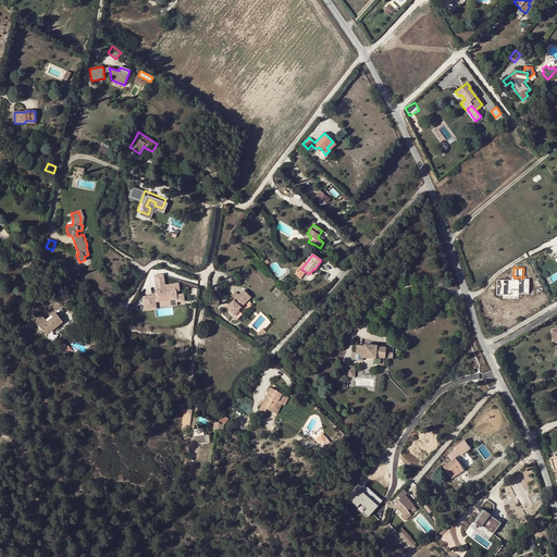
[(298,269),(295,274),(301,279),(305,273),(298,269)]
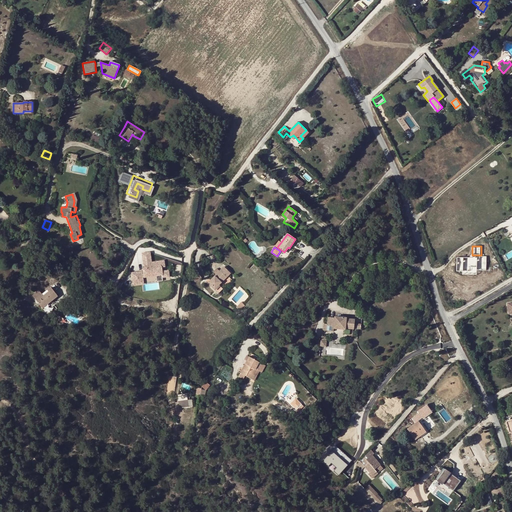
[(143,268),(164,267),(164,260),(151,261),(150,252),(142,252),(143,268)]
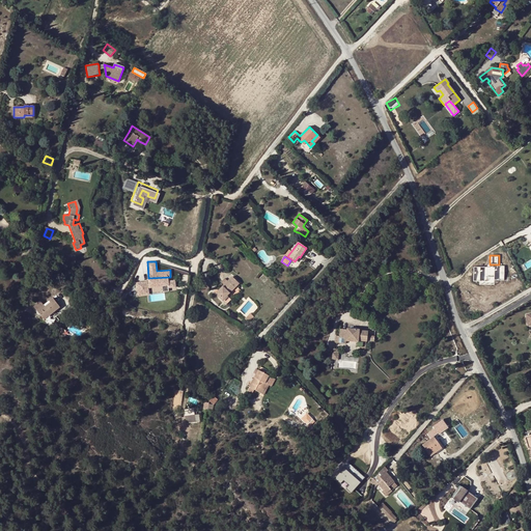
[(147,281),(137,282),(137,294),(176,291),(175,280),(168,280),(167,277),(146,278),(147,281)]
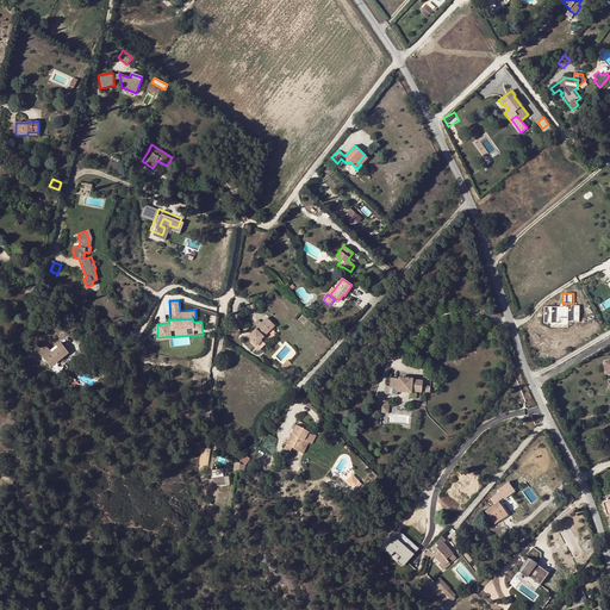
[(247,337),(261,350),(266,344),(261,340),(272,329),(274,325),(267,318),(247,337)]
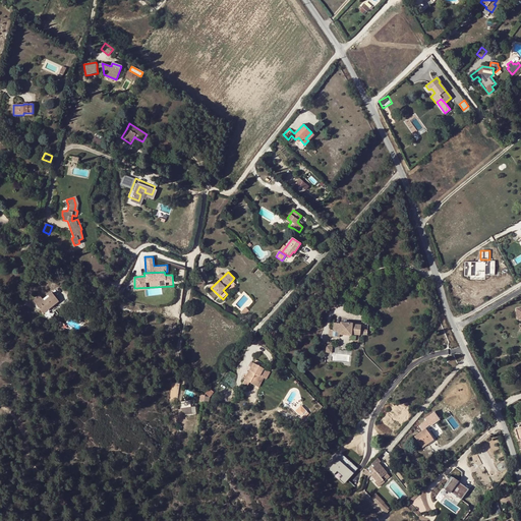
[(199,274),(195,276),(196,283),(197,287),(198,287),(200,286),(201,287),(206,284),(199,274)]
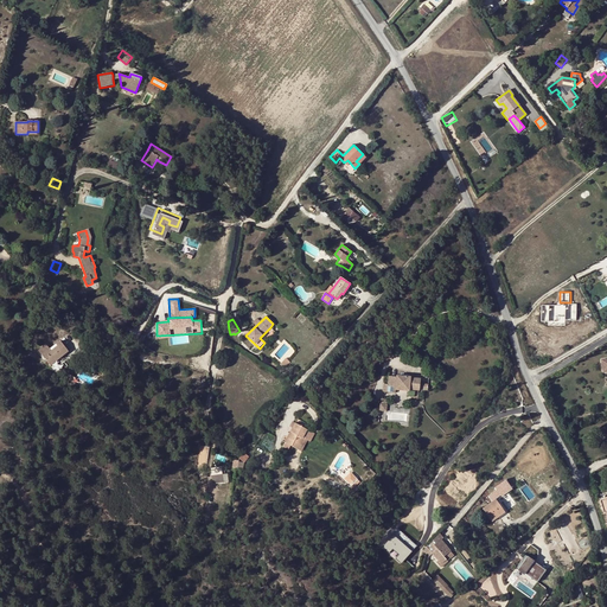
[(260,338),(264,343),(275,332),(270,327),(260,338)]
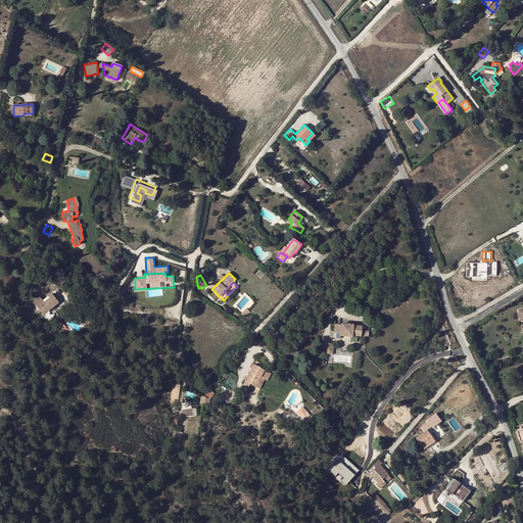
[(49,304),(52,307),(59,302),(52,294),(48,297),(49,298),(44,302),(40,297),(34,302),(42,314),(49,308),(47,305),(49,304)]
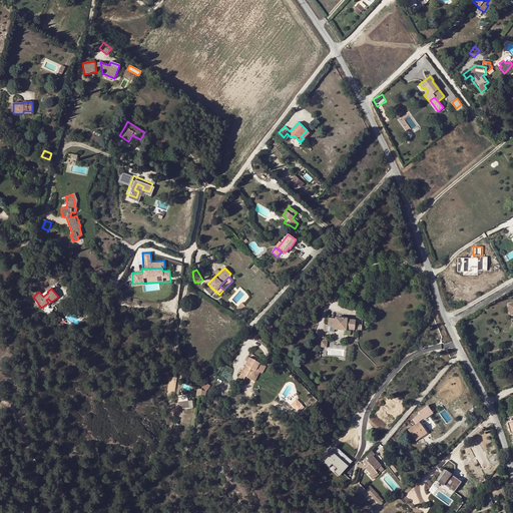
[(43,309),(51,302),(48,299),(46,300),(48,303),(41,308),(43,309)]
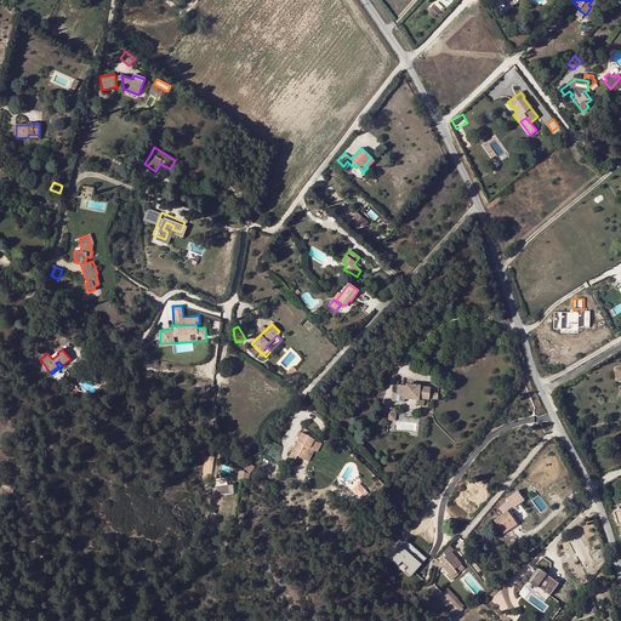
[(292,366),(286,372),(291,377),(297,370),(292,366)]
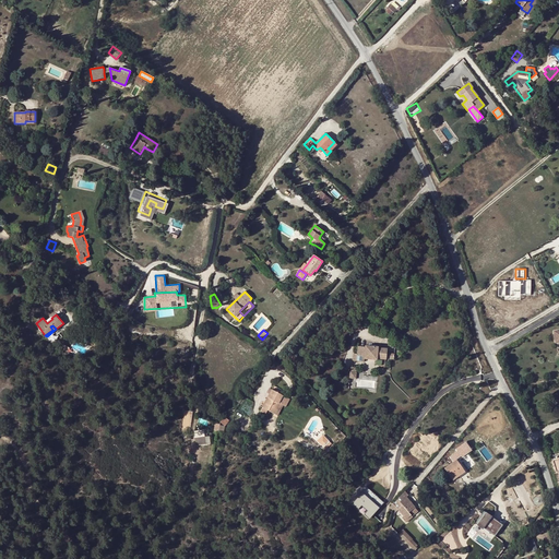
[(394,359),(394,354),(387,354),(388,349),(378,348),(378,347),(365,346),(365,347),(358,346),(357,354),(354,354),(353,360),(358,361),(359,356),(365,356),(364,358),(377,359),(377,358),(387,359),(387,358),(394,359)]
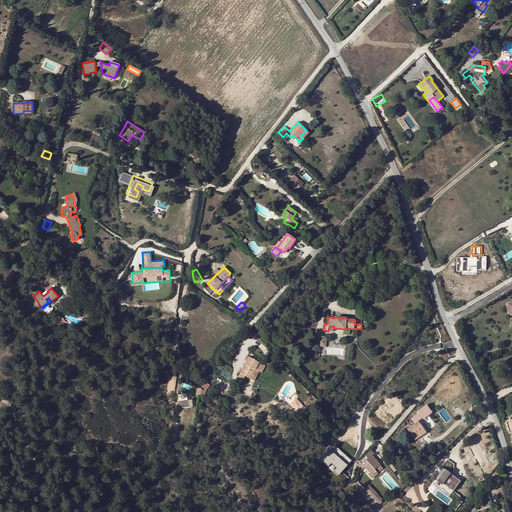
[(252,380),(257,370),(255,369),(259,362),(255,360),(257,357),(251,353),(249,357),(247,361),(240,373),(252,380)]
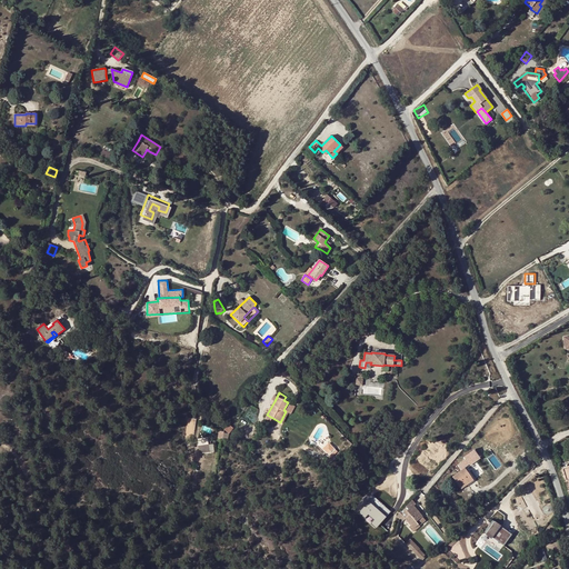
[(288,413),(292,406),(291,405),(288,402),(283,410),(286,411),(288,413)]
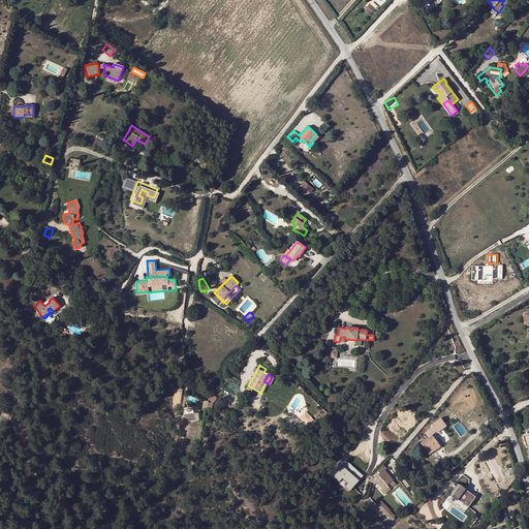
[(311,417),(306,423),(308,426),(314,419),(311,417)]
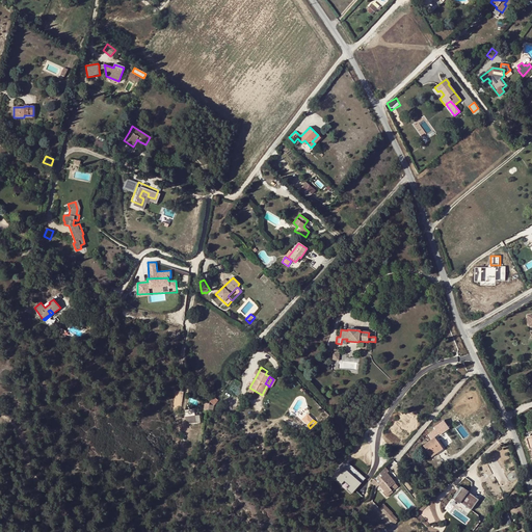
[(443,421),(426,432),(431,439),(448,427),(443,421)]
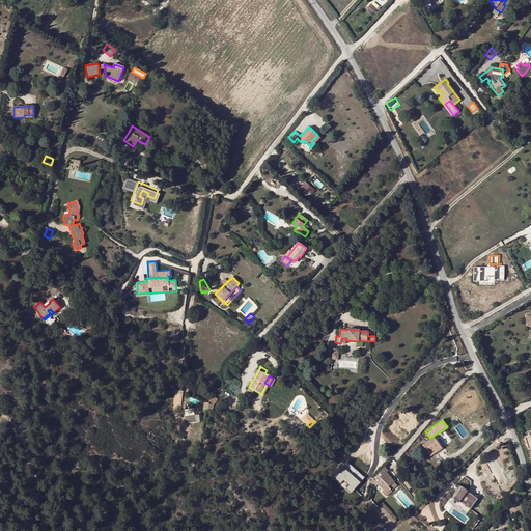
[(430,455),(436,452),(435,450),(441,446),(436,439),(435,437),(434,437),(422,445),(430,455)]
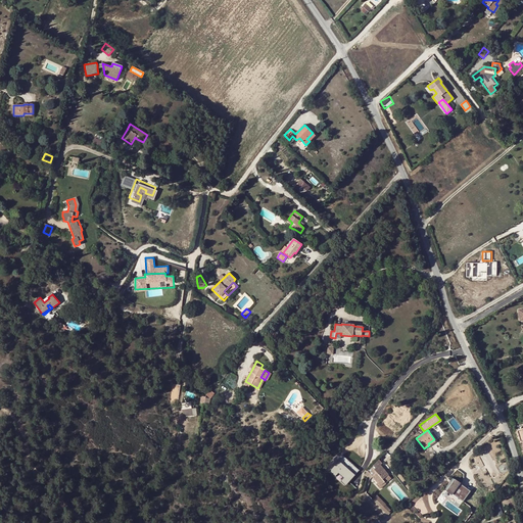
[(342,458),(331,471),(334,473),(333,474),(336,477),(339,473),(343,477),(342,478),(347,483),(351,479),(347,475),(350,472),(355,476),(361,471),(347,459),(345,461),(342,458)]
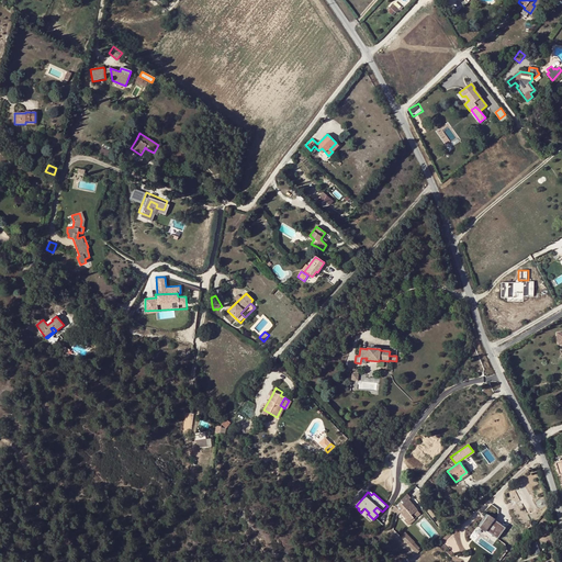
[(405,496),(392,510),(396,515),(400,513),(409,521),(414,518),(412,515),(417,510),(408,499),(405,496)]
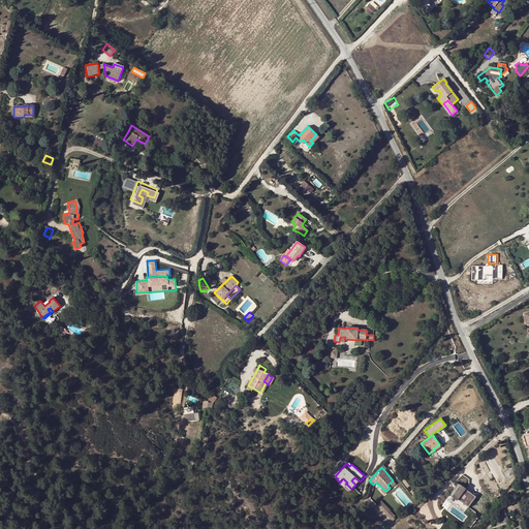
[(430,507),(436,508),(436,507),(446,509),(446,507),(453,508),(455,514),(468,510),(467,508),(471,507),(466,489),(459,490),(461,497),(458,498),(459,501),(452,502),(450,500),(438,498),(437,500),(432,499),(430,507)]
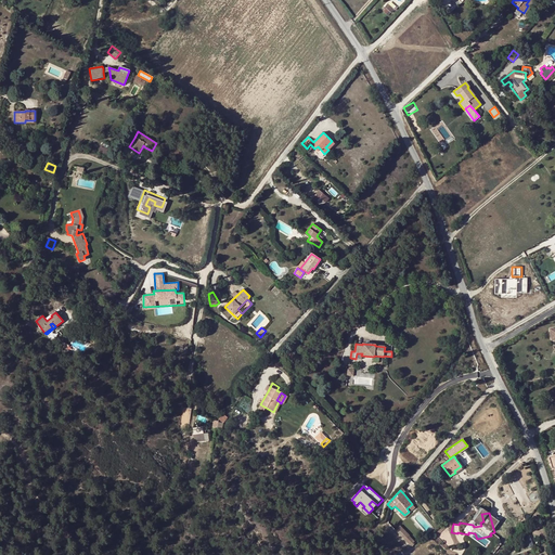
[(436,518),(431,520),(437,528),(441,525),(436,518)]
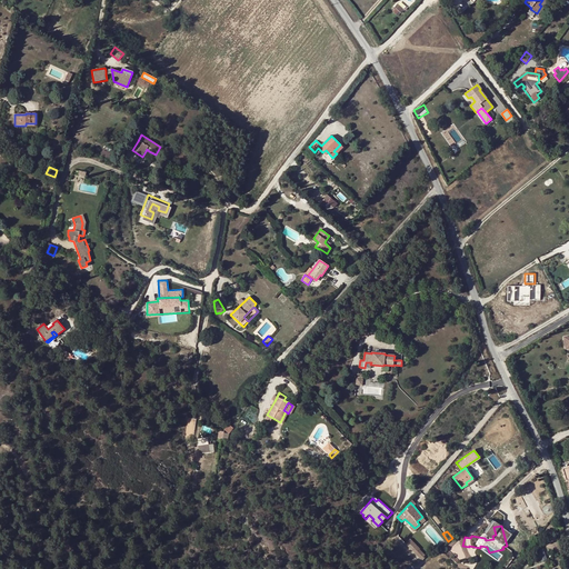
[(406,545),(422,561),(425,559),(423,558),(426,556),(420,550),(410,540),(406,545)]
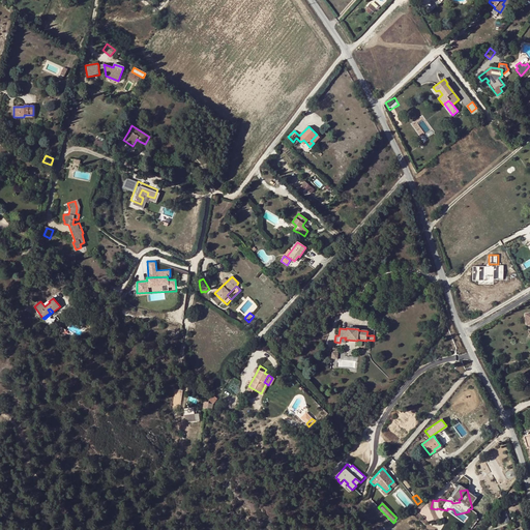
[(469,511),(455,514),(457,517),(473,512),(472,508),(468,509),(469,511)]
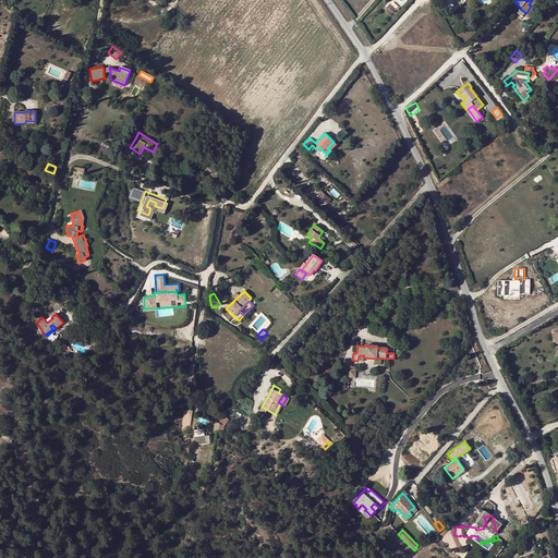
[(528,540),(531,550),(536,548),(532,537),(528,540)]
